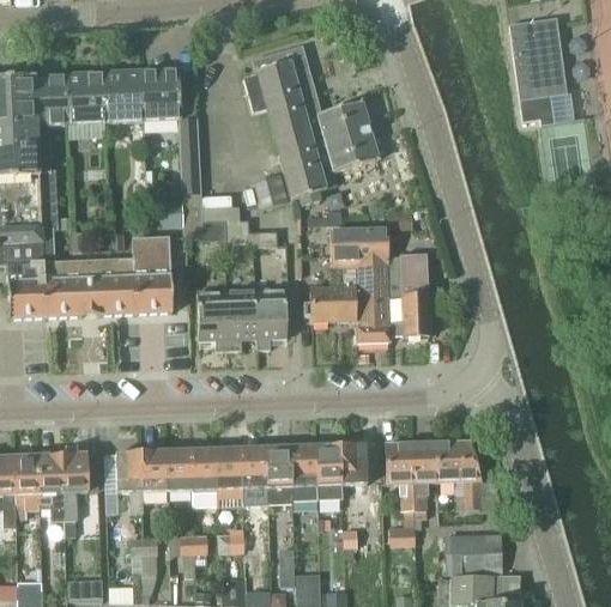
[(558,18),(509,24),(514,58),(515,64),(522,121),(540,119),(542,125),(555,123),(551,93),(567,92),(558,32),(561,32),(558,18)]
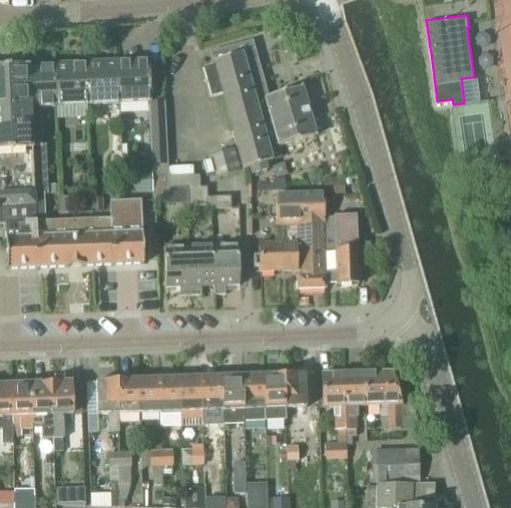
[(279,143),(316,133),(303,84),(269,94),(252,37),(206,50),(210,64),(203,66),(211,95),(222,92),(243,166),(250,164),(251,171),(268,167),(267,160),(273,158),(270,145),(279,142),(279,143)]
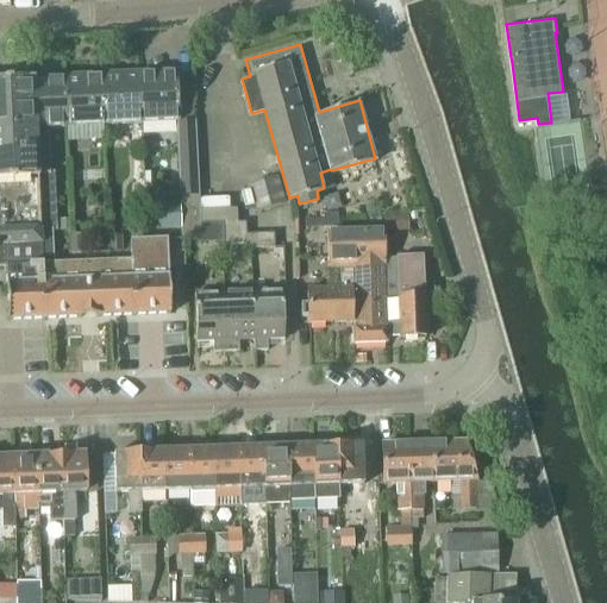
[(177,69),(141,71),(143,120),(177,118),(179,118),(179,104),(177,69)]
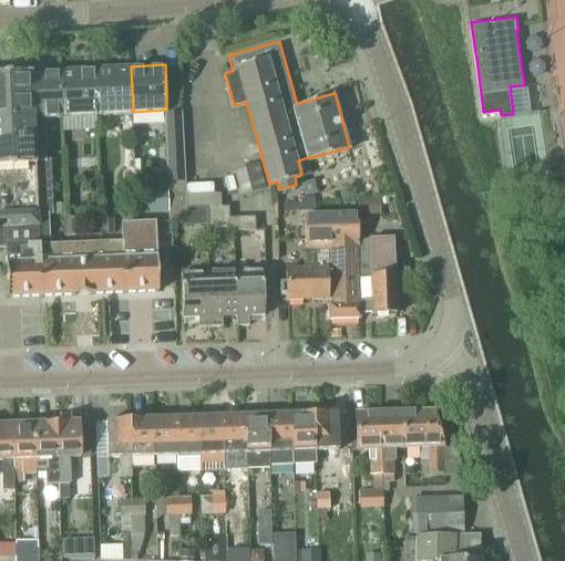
[(131,66),(95,68),(98,113),(133,112),(131,66)]
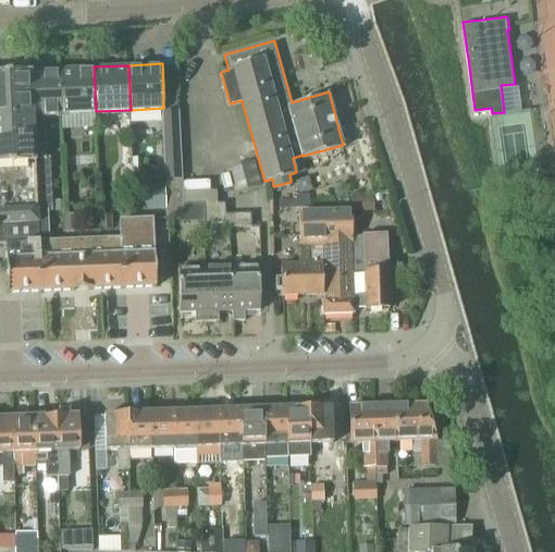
[(94,66),(60,68),(62,113),(96,111),(94,66)]
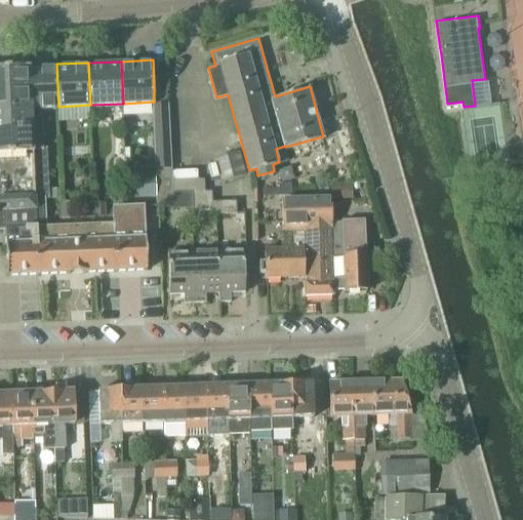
[(56,64),(30,66),(32,107),(36,197),(45,196),(49,196),(47,146),(43,146),(42,107),(58,107),(56,64)]
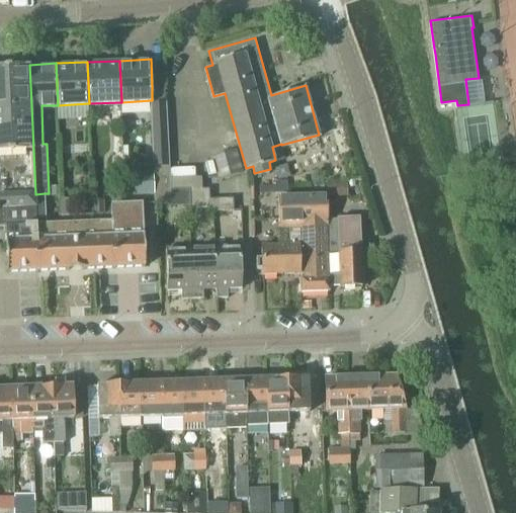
[(29,65),(0,65),(0,106),(31,105),(29,65)]
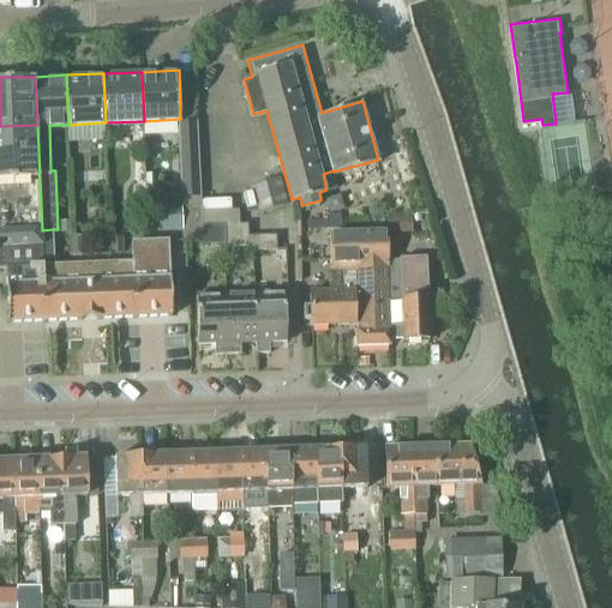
[(180,119),(179,119),(179,133),(183,193),(203,193),(199,132),(197,132),(196,103),(180,104),(180,119)]
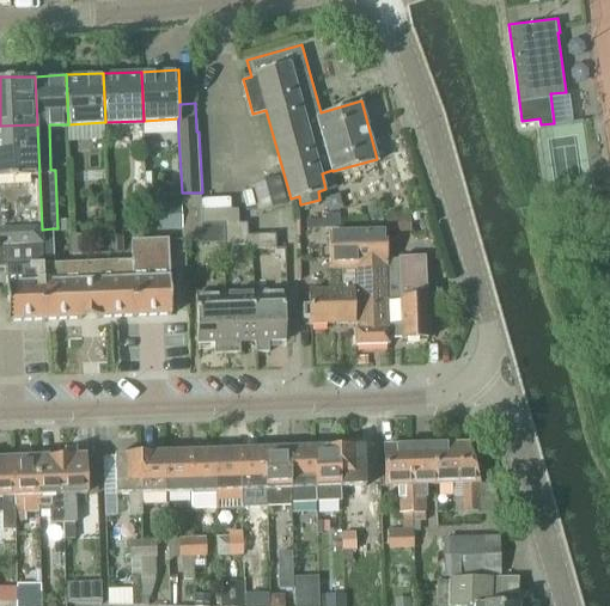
[(37,124),(0,126),(0,263),(6,263),(55,261),(53,228),(42,230),(37,124)]
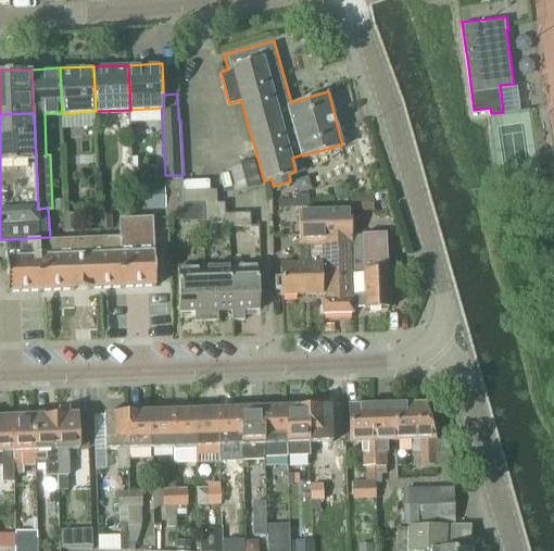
[(255,158),(228,166),(236,190),(263,183),(255,158)]
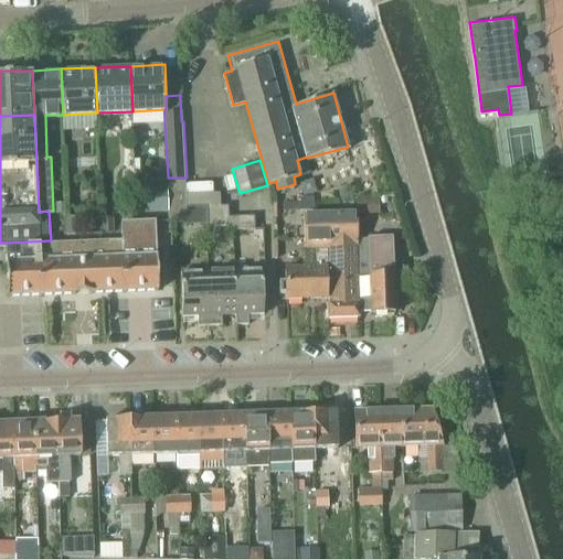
[(187,178),(168,178),(169,195),(187,194),(187,192),(188,191),(187,181),(187,178)]
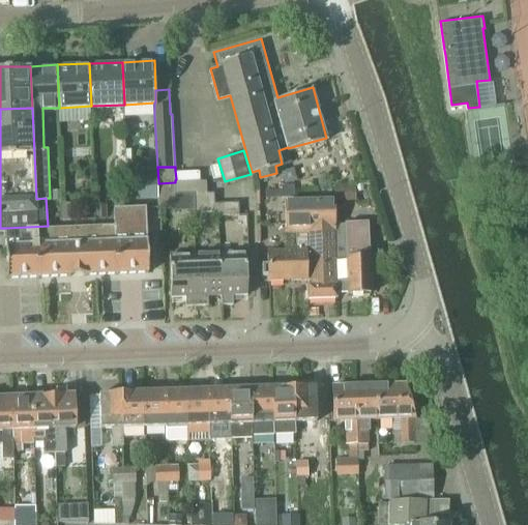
[(200,169),(175,170),(176,179),(200,178),(200,169)]
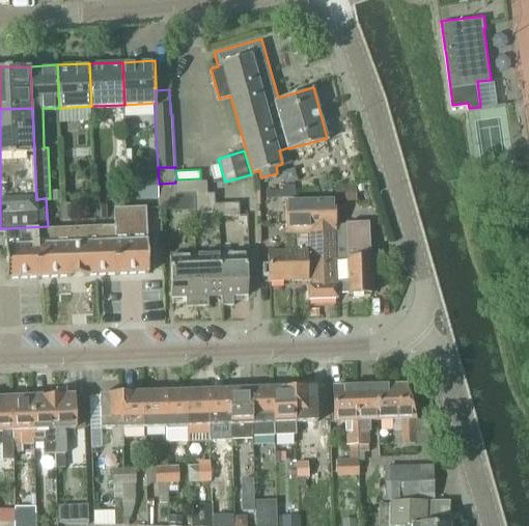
[(175,181),(175,183),(175,193),(176,193),(195,192),(209,191),(209,180),(175,181)]
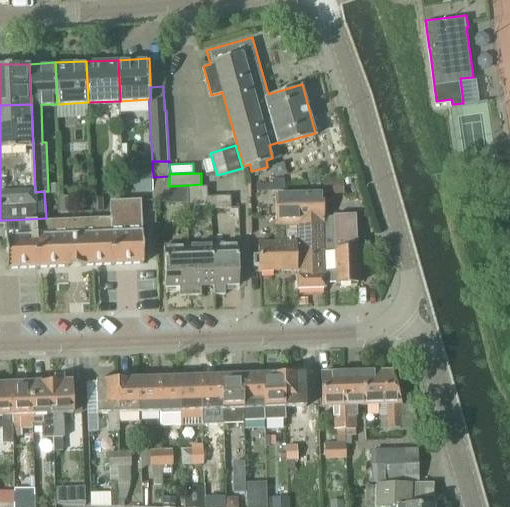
[(149,174),(126,175),(126,191),(149,190),(149,174)]
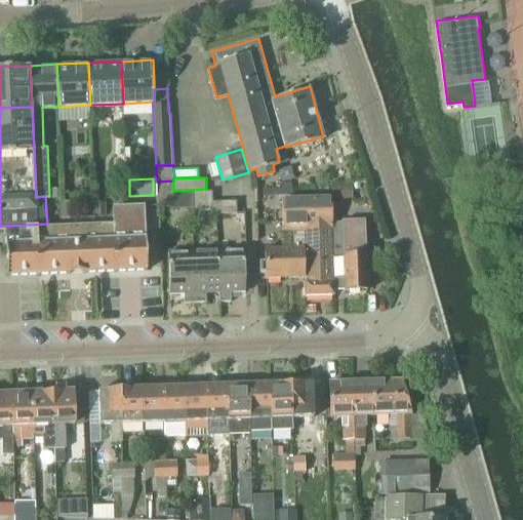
[(173,181),(157,182),(158,202),(158,203),(174,202),(174,191),(173,191),(173,181)]
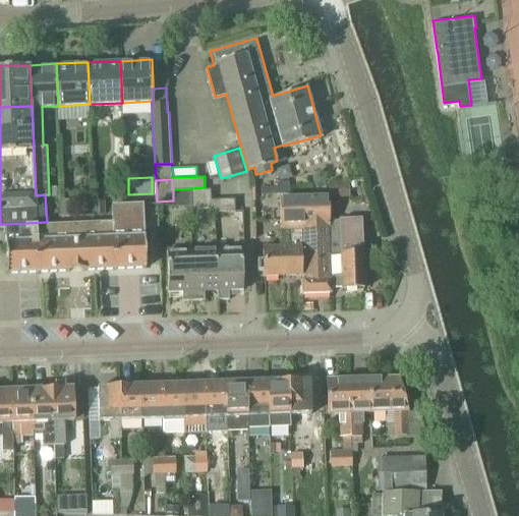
[(350,182),(330,183),(331,195),(351,194),(350,182)]
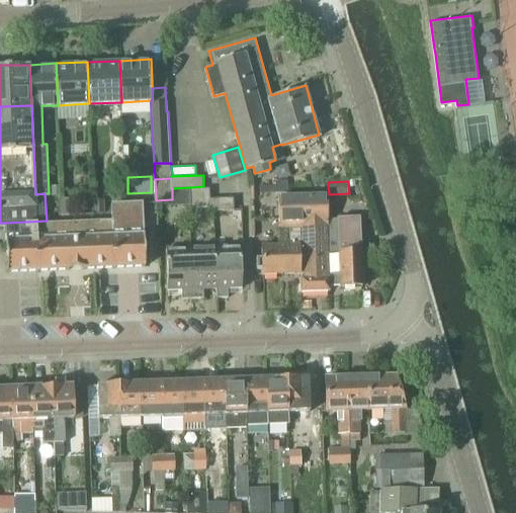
[(61,183),(52,184),(52,192),(62,192),(61,183)]
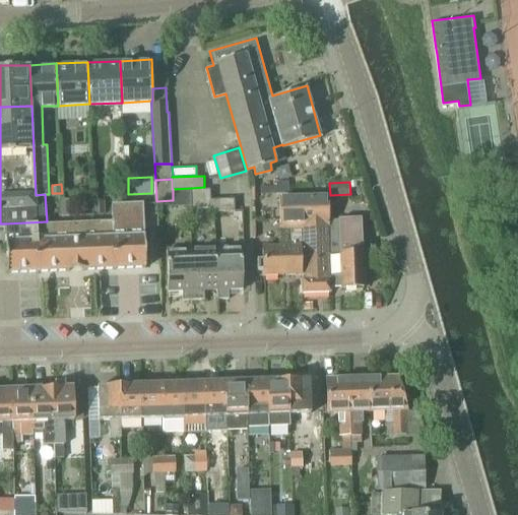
[(204,187),(191,188),(192,206),(210,205),(210,197),(211,197),(210,188),(204,188),(204,187)]
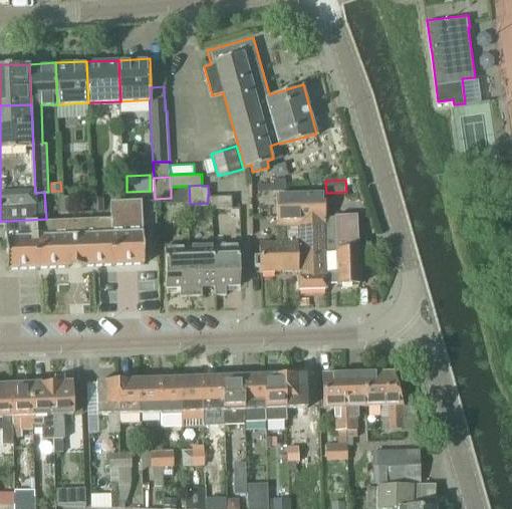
[(325,192),(277,193),(278,223),(326,222),(325,215),(325,192)]
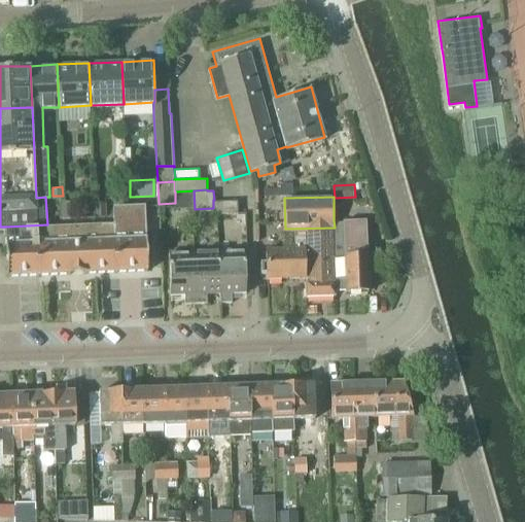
[(214,200),(213,200),(213,208),(215,208),(215,212),(239,211),(238,200),(214,201),(214,200)]
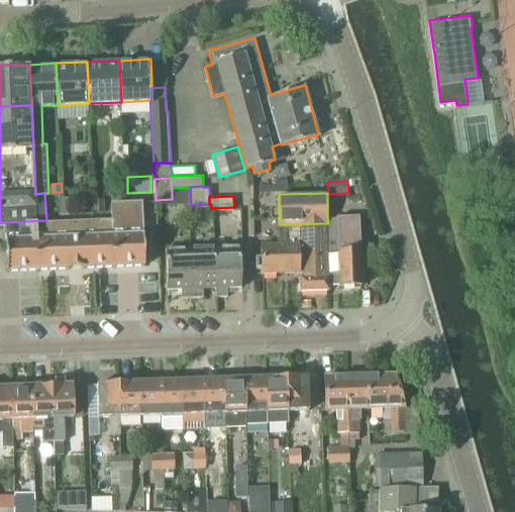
[(105,197),(94,197),(95,210),(106,210),(105,197)]
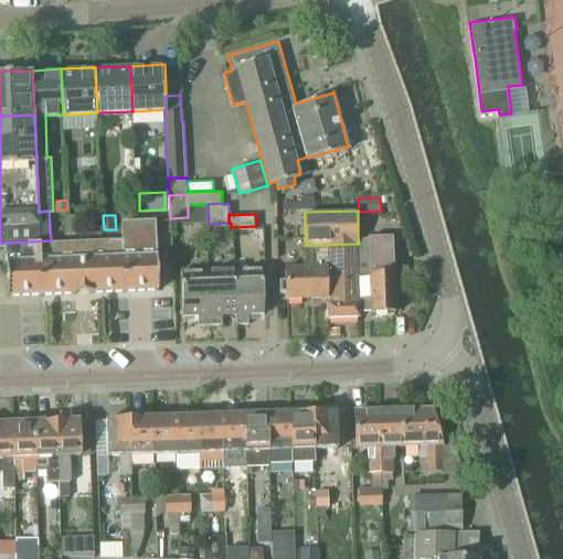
[(51,240),(6,243),(7,261),(7,270),(8,293),(43,292),(65,291),(66,291),(99,290),(101,290),(159,287),(156,217),(121,218),(123,237),(51,240)]
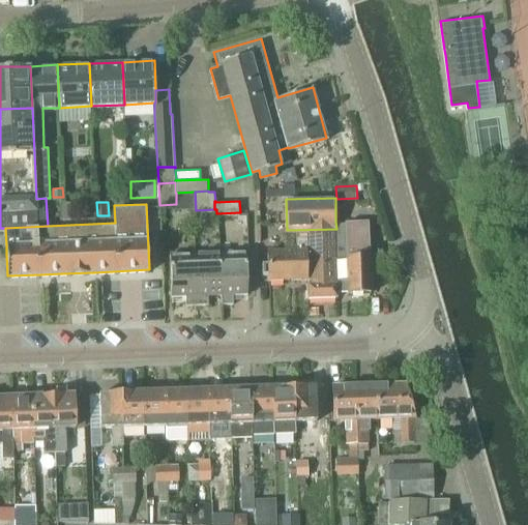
[(336,230),(335,230),(336,265),(338,290),(347,289),(347,291),(371,290),(369,221),(345,222),(335,222),(336,229),(336,230)]
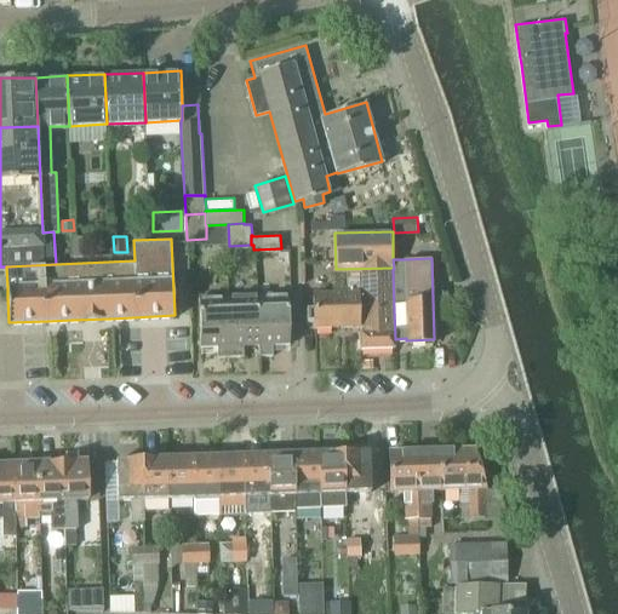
[(347,292),(313,293),(314,326),(362,323),(362,331),(359,331),(360,346),(395,345),(395,339),(394,310),(393,269),(394,269),(394,268),(336,269),(336,270),(345,269),(347,292)]
